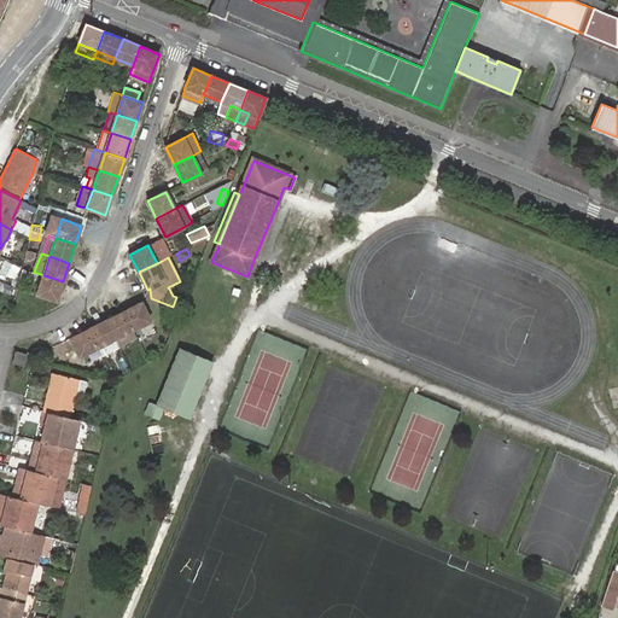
[(0,267),(0,274),(16,278),(18,264),(1,261),(0,267)]
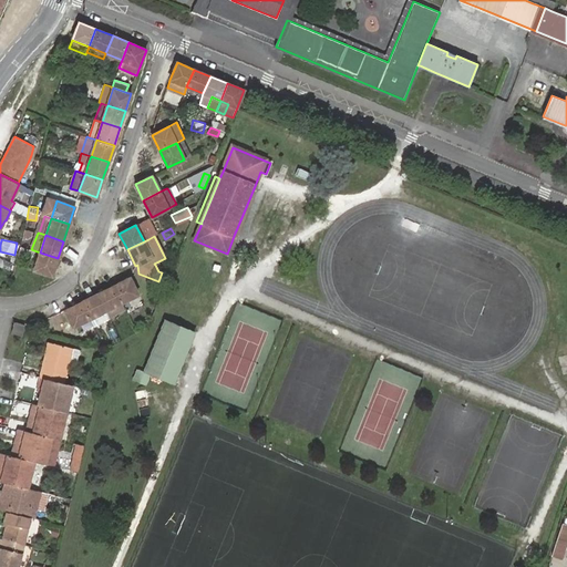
[(31,249),(20,246),(19,254),(32,258),(34,251),(31,249)]
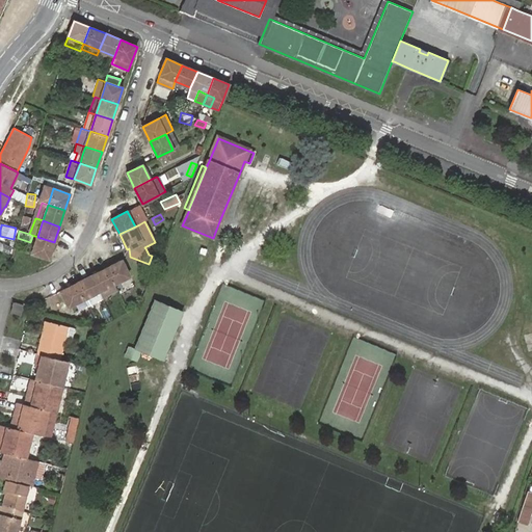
[(37,237),(32,254),(48,259),(54,242),(37,237)]
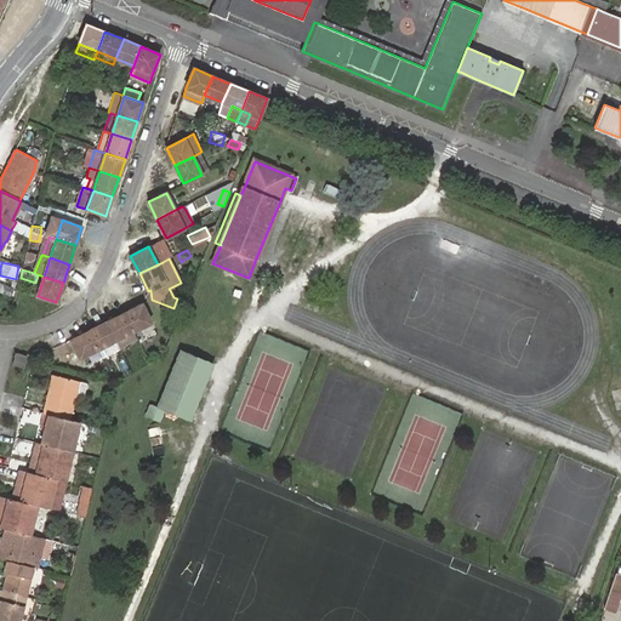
[(152,323),(142,305),(124,313),(134,331),(152,323)]
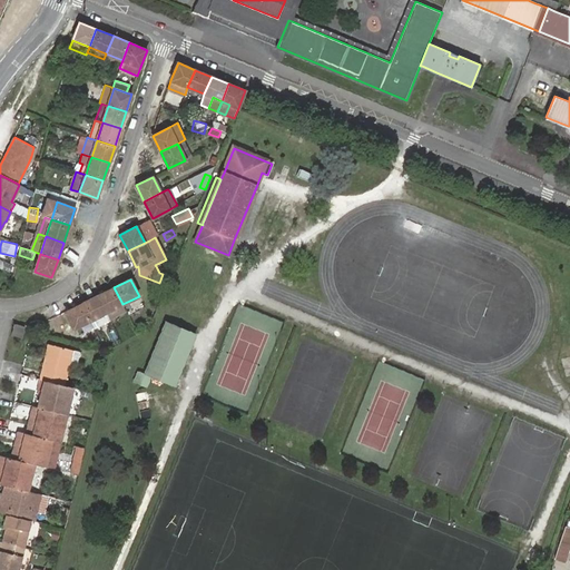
[(123,304),(114,287),(98,295),(106,312),(123,304)]
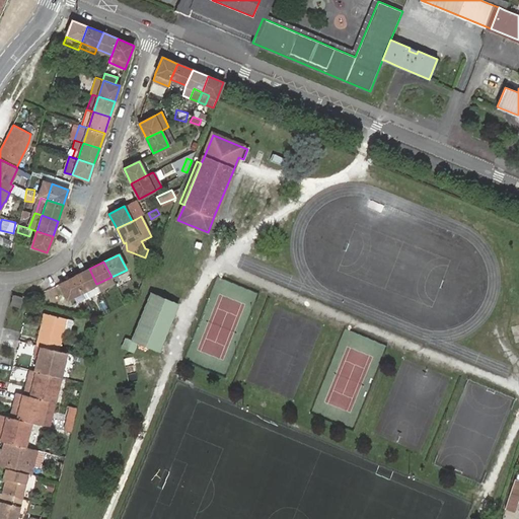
[(96,284),(89,269),(59,284),(67,299),(96,284)]
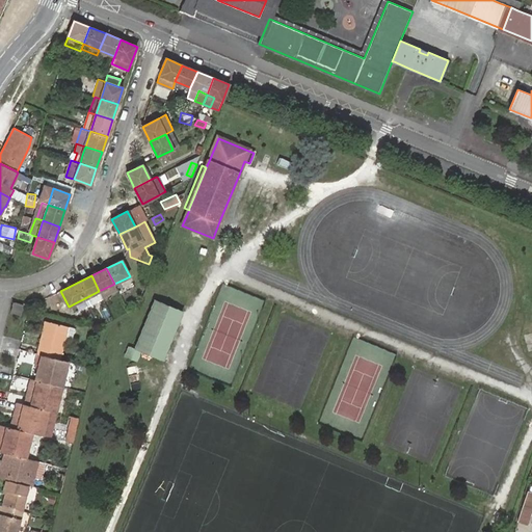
[(130,276),(114,284),(116,289),(132,282),(130,276)]
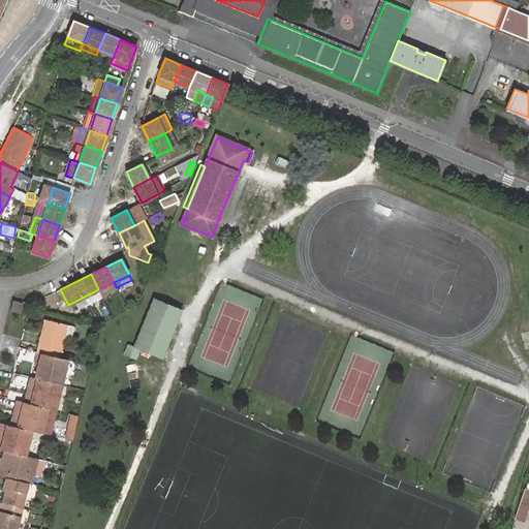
[(114,282),(98,289),(102,297),(117,288),(116,287),(114,282)]
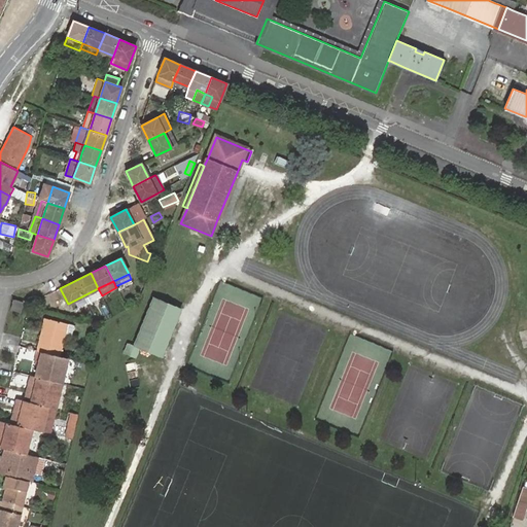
[(181,309),(171,305),(153,297),(134,346),(140,348),(162,357),(181,309)]
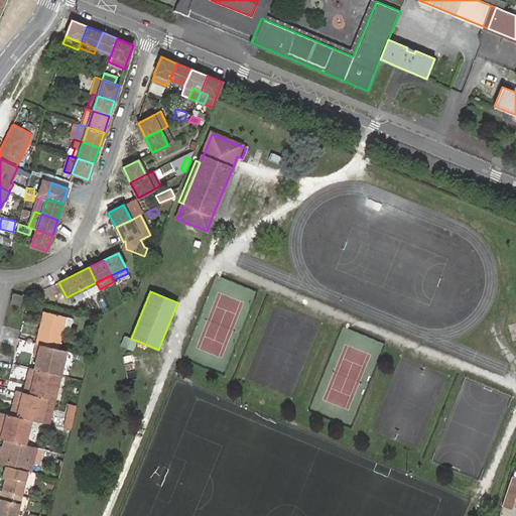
[(20,305),(22,295),(13,293),(10,303),(12,303),(20,305)]
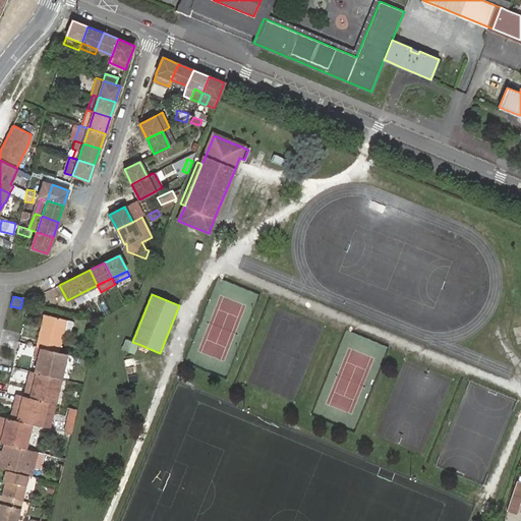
[(41,347),(58,351),(66,320),(45,314),(37,346),(41,347)]
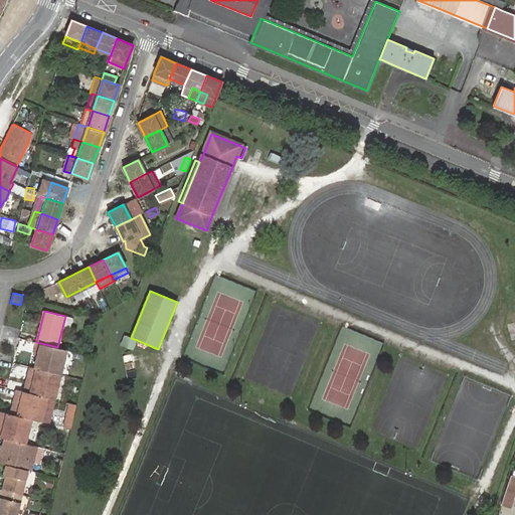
[(72,318),(65,316),(62,330),(69,332),(72,318)]
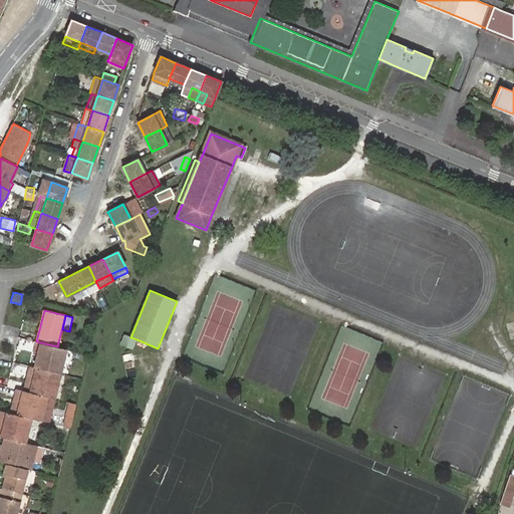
[(137,339),(131,337),(124,334),(121,343),(133,348),(137,339)]
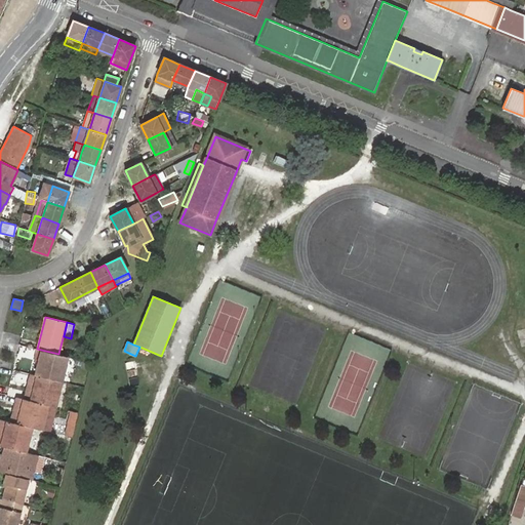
[(41,350),(36,375),(62,381),(68,357),(58,354),(41,350)]
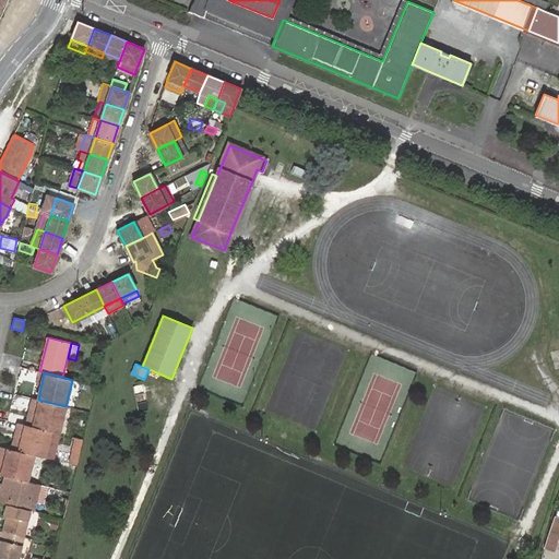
[(30,412),(26,425),(50,430),(59,432),(66,406),(35,399),(32,413),(30,412)]
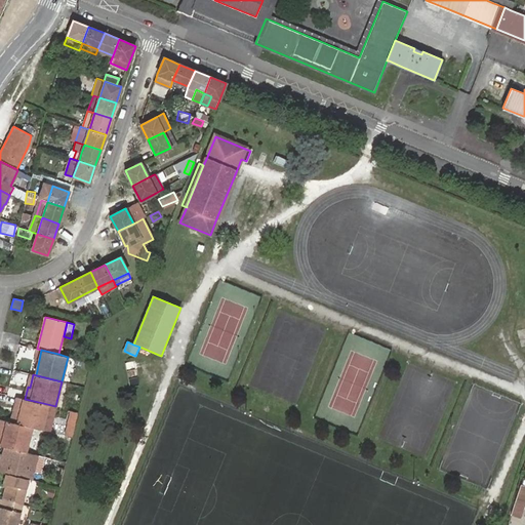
[(16,409),(13,422),(32,427),(42,430),(47,404),(25,399),(17,397),(14,408),(16,409)]
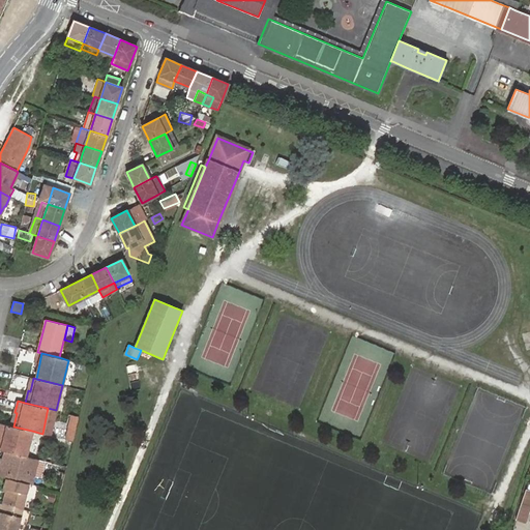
[(56,410),(48,408),(42,434),(50,435),(56,410)]
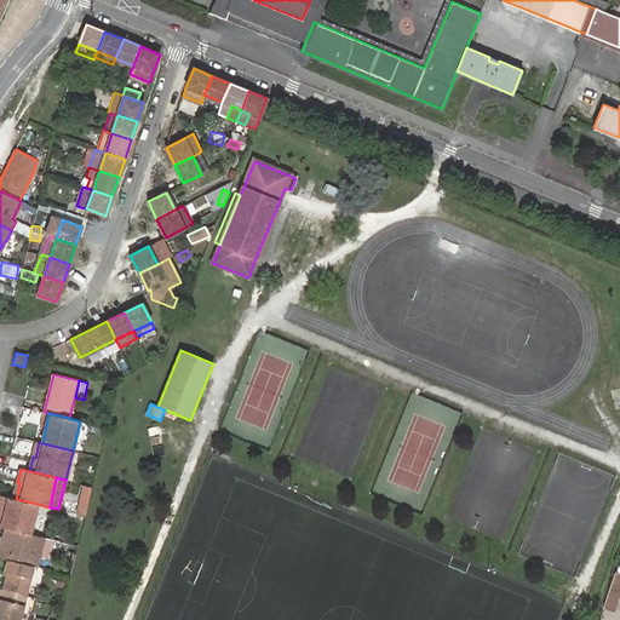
[(84,484),(76,514),(84,516),(91,486),(84,484)]
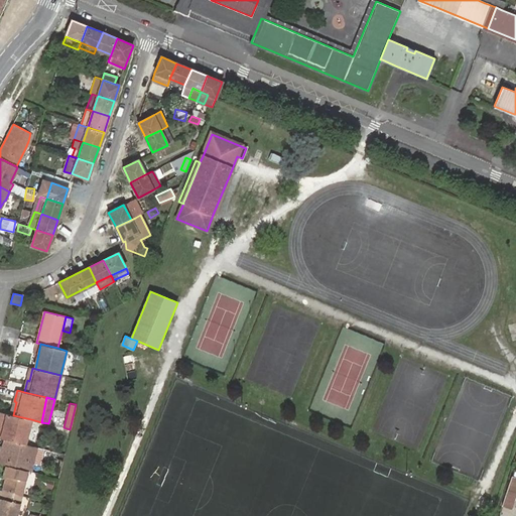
[(0,437),(4,438),(25,443),(31,419),(13,415),(11,414),(3,412),(0,425),(0,437)]
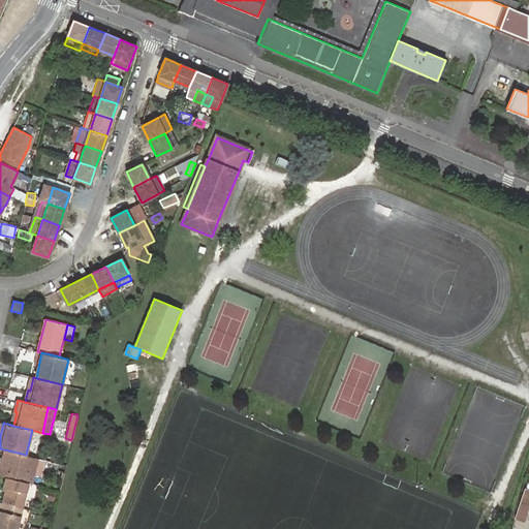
[(64,424),(57,423),(56,435),(63,436),(64,424)]
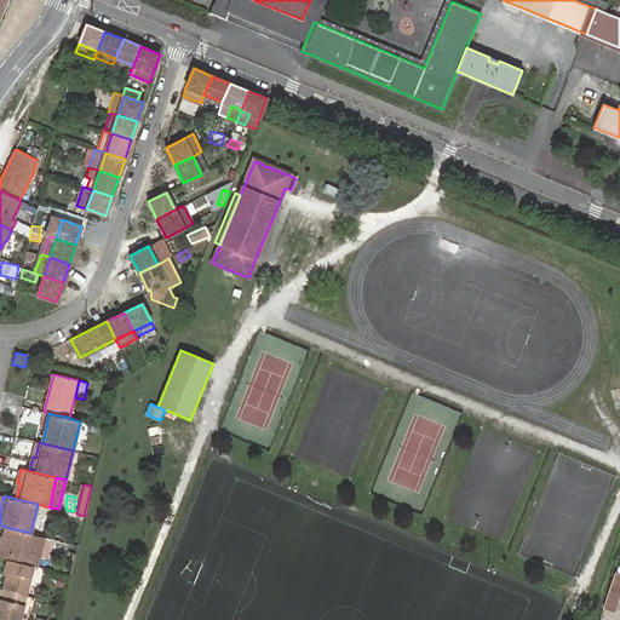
[(30,533),(5,527),(0,547),(0,557),(7,560),(33,566),(38,567),(40,556),(45,538),(30,533)]
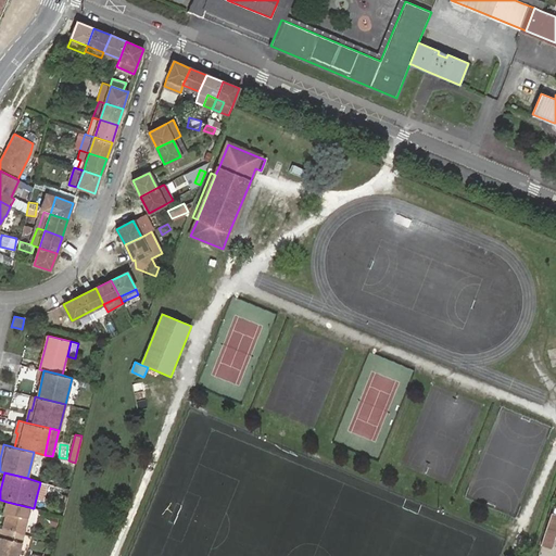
[(48,483),(40,482),(36,498),(43,500),(48,483)]
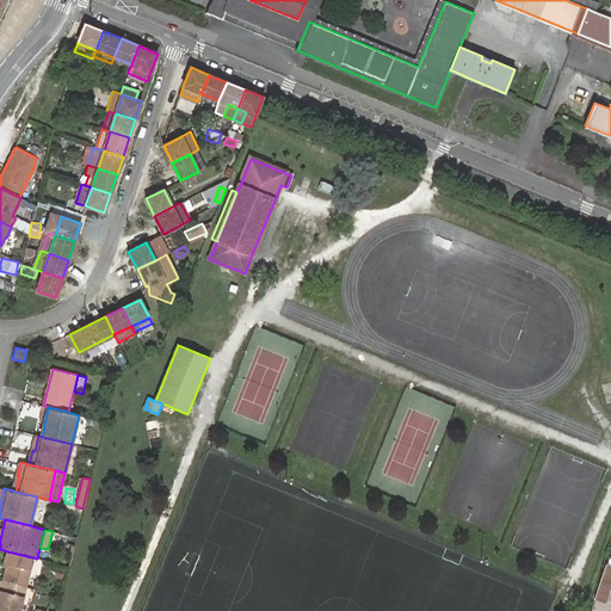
[(6,581),(25,586),(32,557),(7,551),(5,562),(7,563),(11,565),(6,581)]
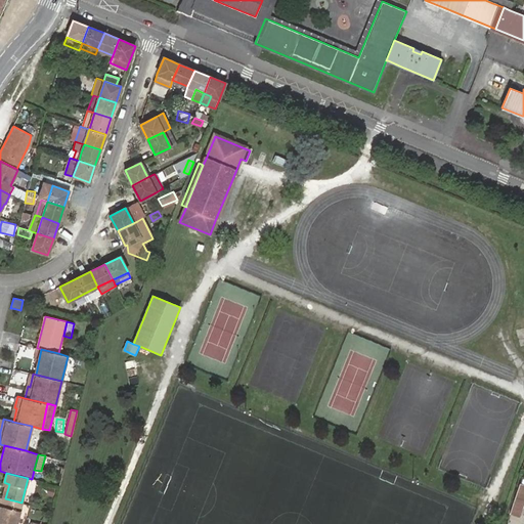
[(515,497),(523,499),(523,485),(520,484),(519,484),(515,497)]
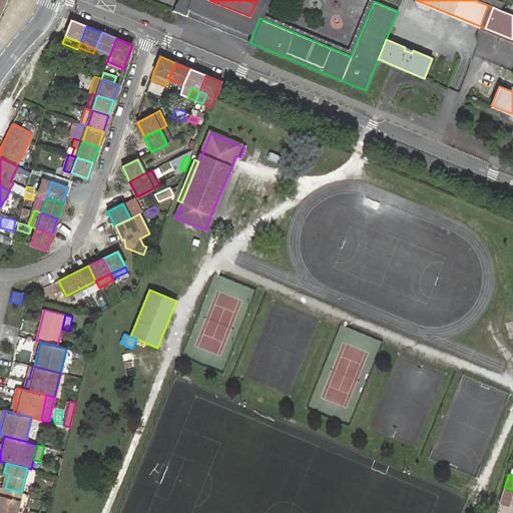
[(0,497),(0,512),(3,512),(16,512),(21,492),(5,488),(3,487),(0,487),(0,495),(0,496),(0,497)]
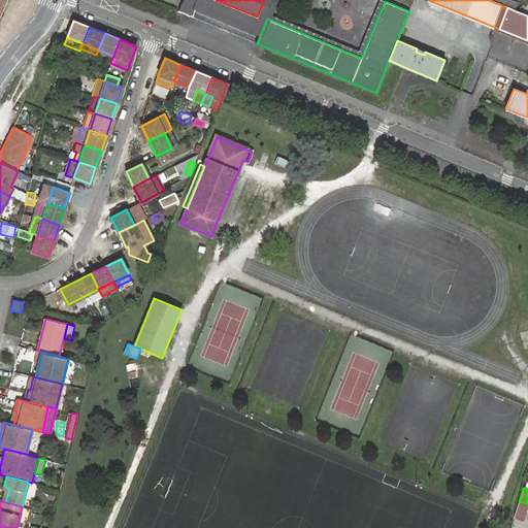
[(523,520),(527,503),(519,501),(514,517),(523,520)]
